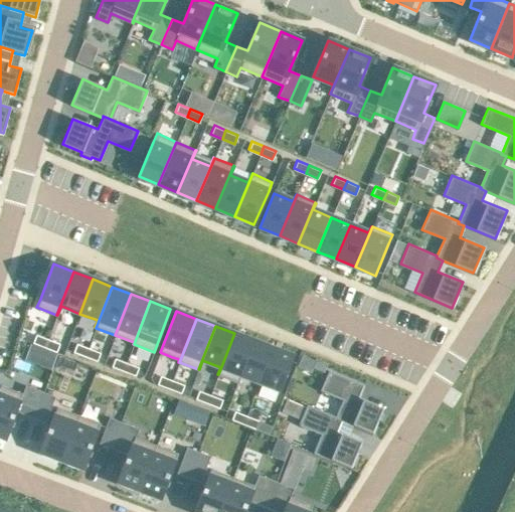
[(234,333),(218,374),(237,382),(253,341),(234,333)]
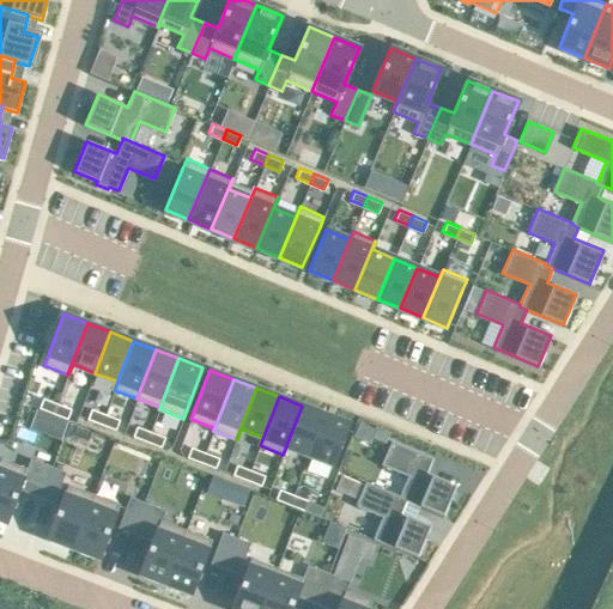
[(43,397),(38,407),(53,413),(58,402),(43,397)]
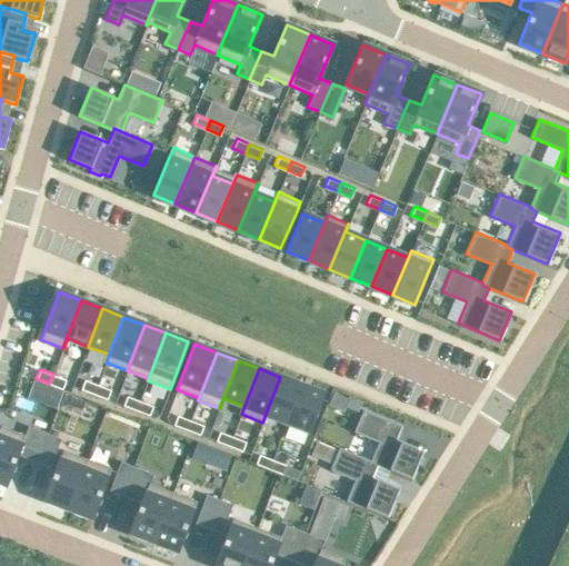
[(53,374),(49,384),(62,388),(66,379),(53,374)]
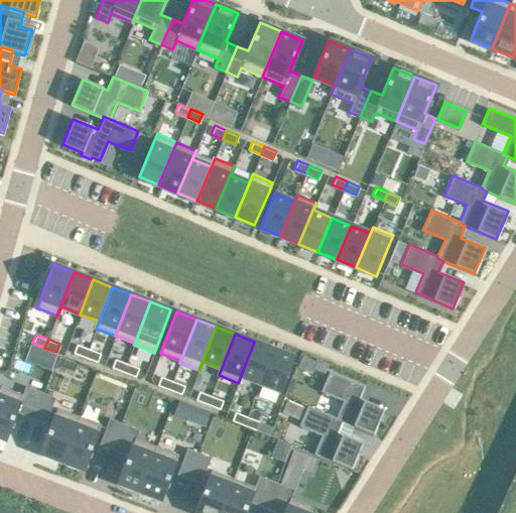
[(254,342),(238,383),(239,383),(241,376),(260,383),(273,349),(254,342)]
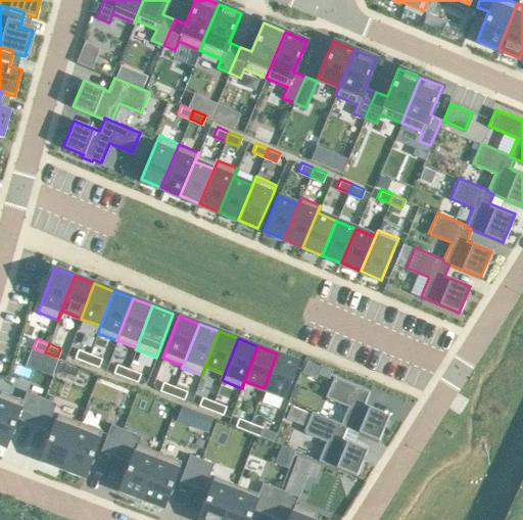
[(78,348),(75,357),(87,362),(90,352),(78,348)]
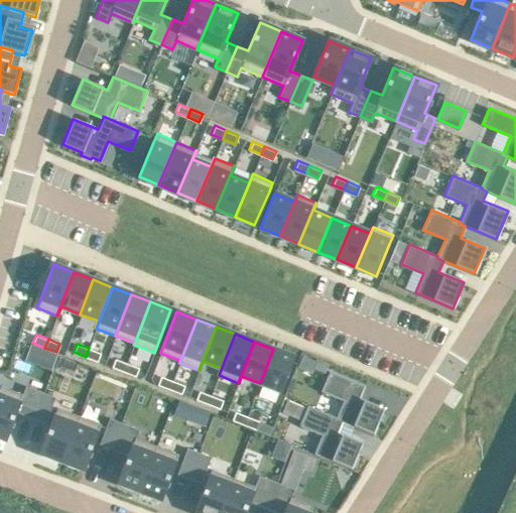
[(89,348),(86,357),(97,361),(101,353),(89,348)]
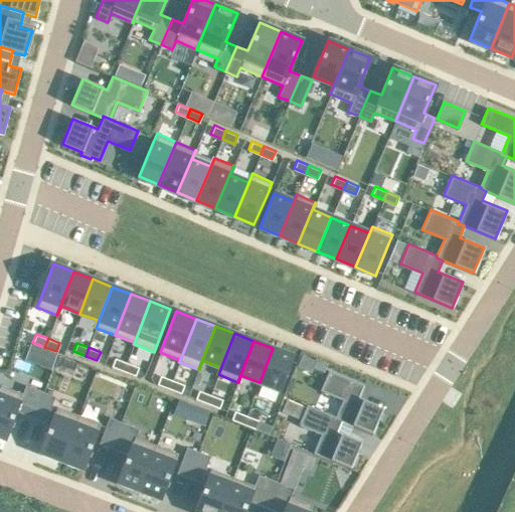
[(273,348),(260,382),(279,390),(293,356),(273,348)]
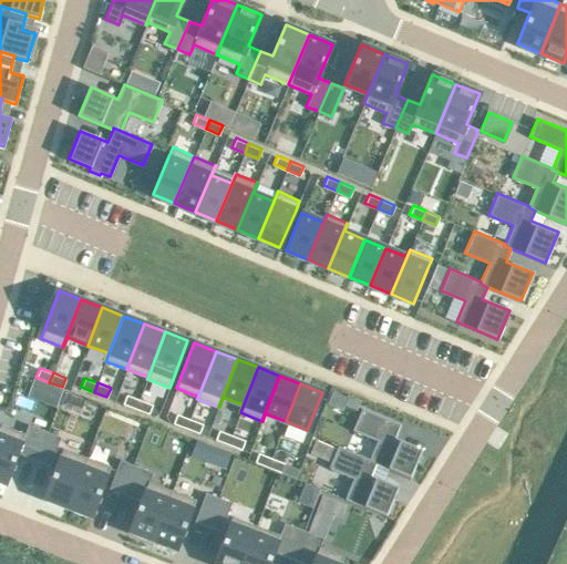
[(126,393),(123,403),(136,408),(140,399),(126,393)]
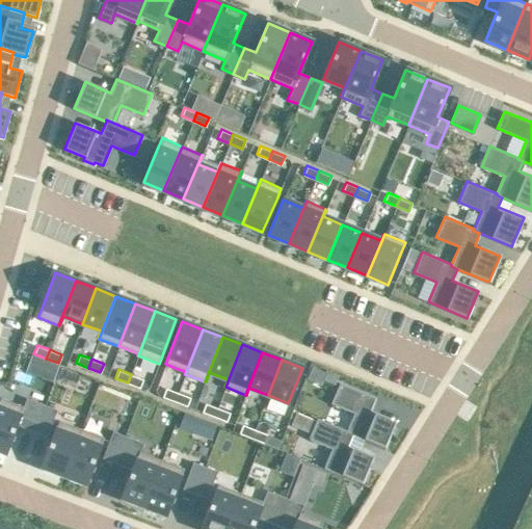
[(131,374),(128,382),(139,388),(143,378),(131,374)]
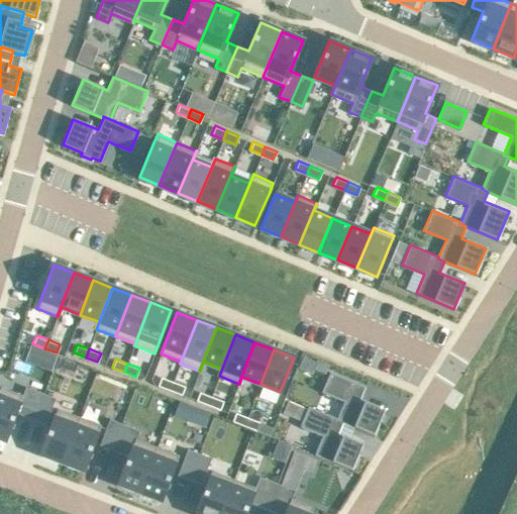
[(330,372),(322,391),(344,401),(336,418),(336,419),(342,422),(374,435),(384,409),(359,399),(365,386),(330,372)]
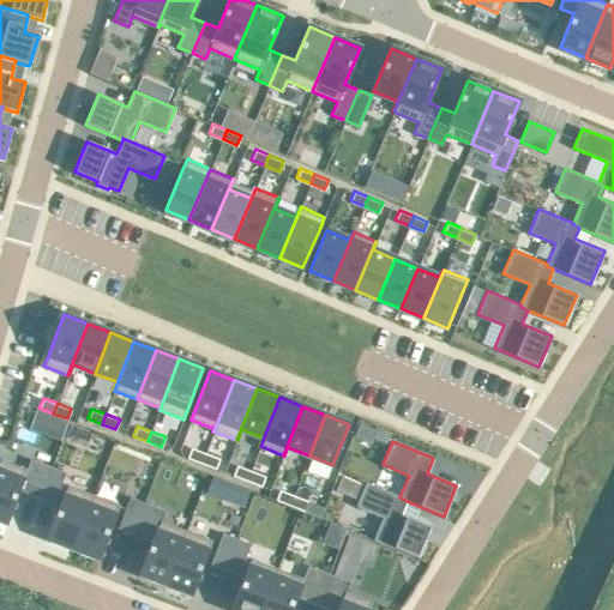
[(191,447),(187,457),(202,463),(205,452),(191,447)]
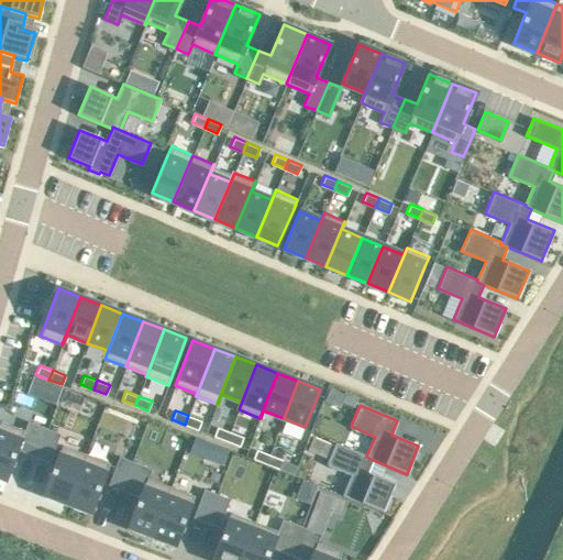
[(188,415),(185,425),(198,429),(201,420),(188,415)]
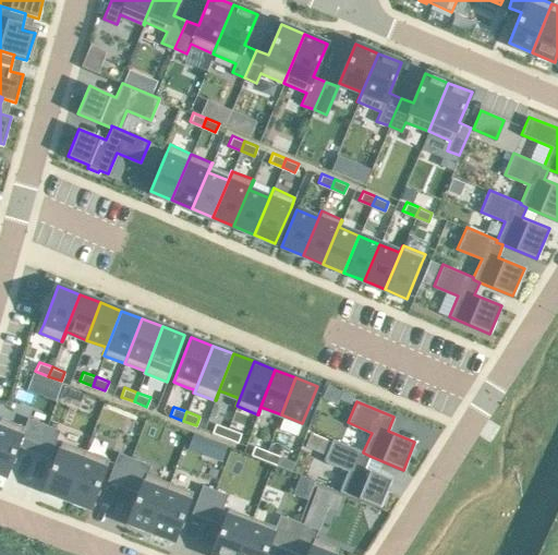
[(0,473),(5,475),(17,445),(36,453),(47,424),(28,417),(24,426),(0,417),(0,418),(0,473)]
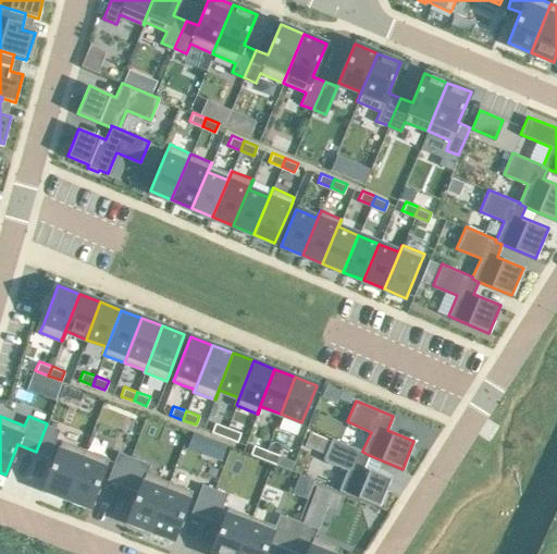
[(215,421),(211,431),(224,435),(227,427),(215,421)]
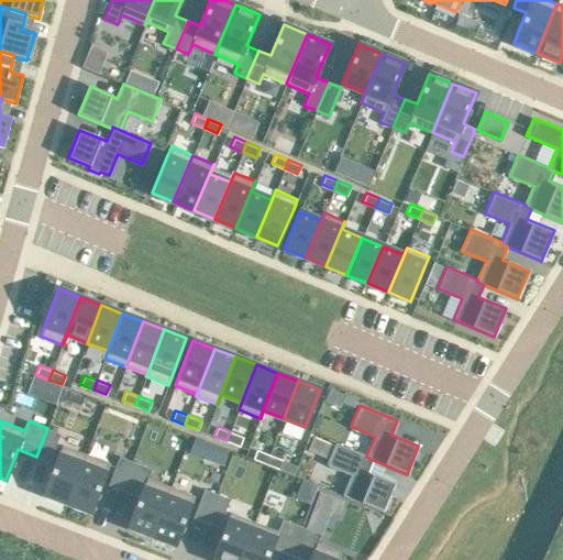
[(47,428),(36,457),(50,461),(59,432),(47,428)]
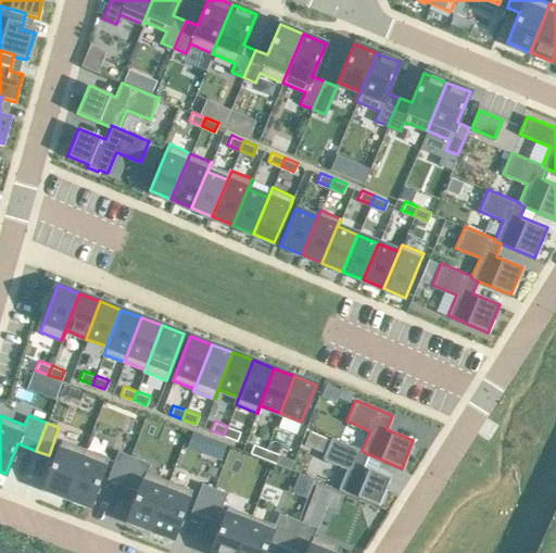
[(227,426),(224,435),(237,440),(240,431),(227,426)]
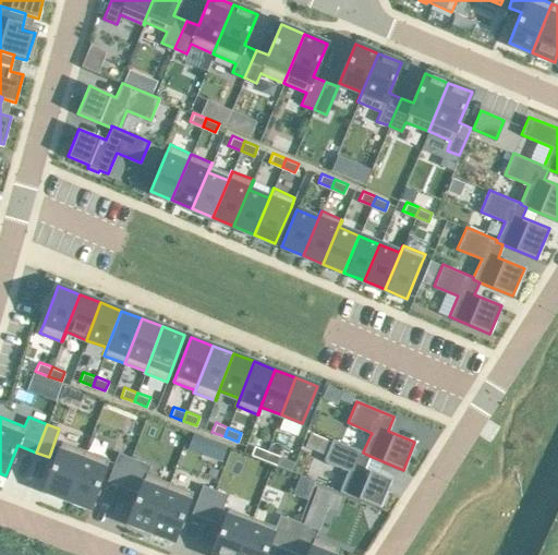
[(332,438),(324,460),(348,470),(339,491),(379,507),(391,480),(364,468),(370,456),(363,453),(363,451),(332,438)]
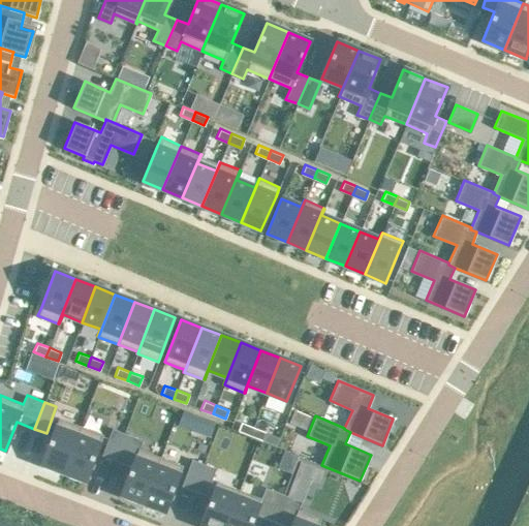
[(59,418),(40,464),(63,473),(81,426),(59,418)]
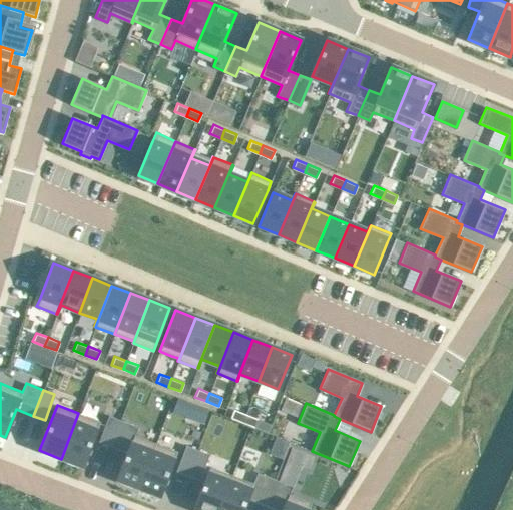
[(233,409),(230,417),(242,422),(245,413),(233,409)]
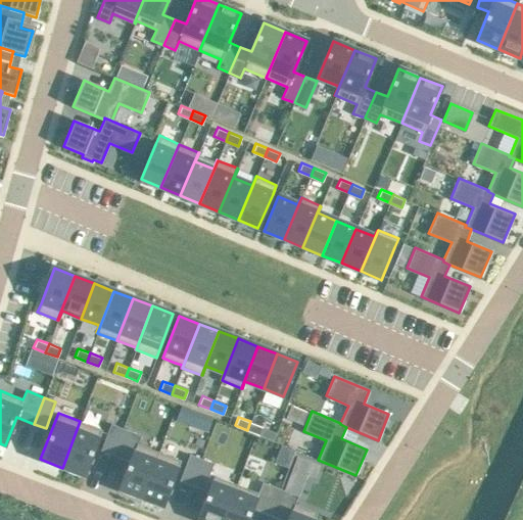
[(80,421),(62,468),(84,476),(102,430),(80,421)]
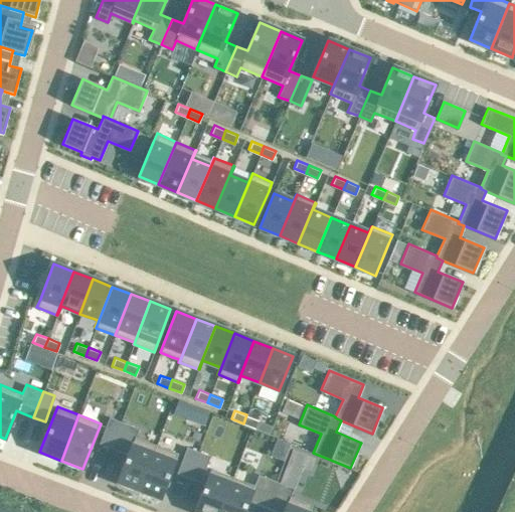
[(246,414),(243,423),(255,428),(259,419),(246,414)]
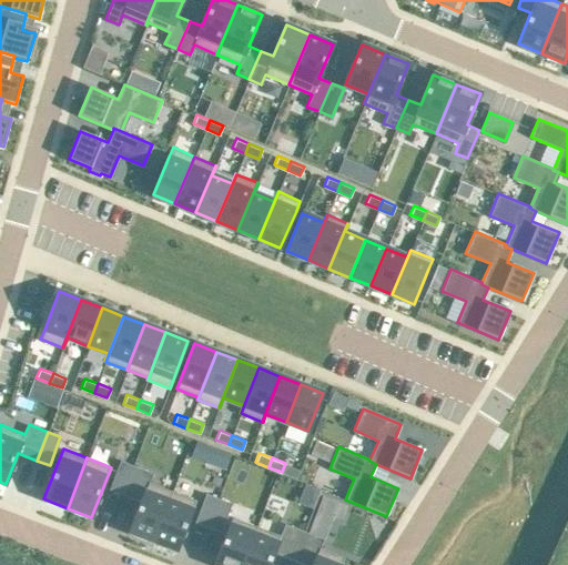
[(121,460),(110,488),(122,494),(133,465),(121,460)]
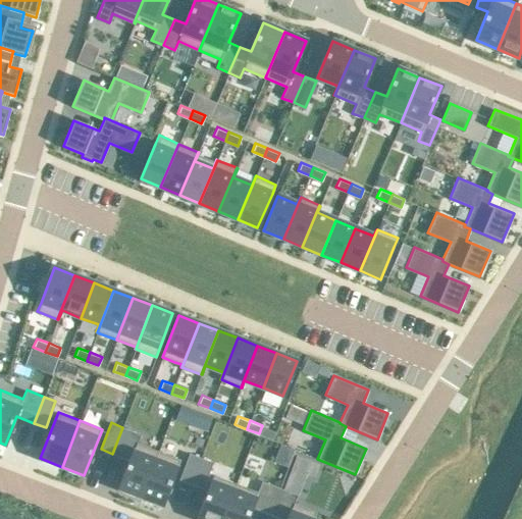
[(122,427),(112,454),(131,461),(119,488),(141,497),(158,451),(137,443),(141,433),(122,427)]
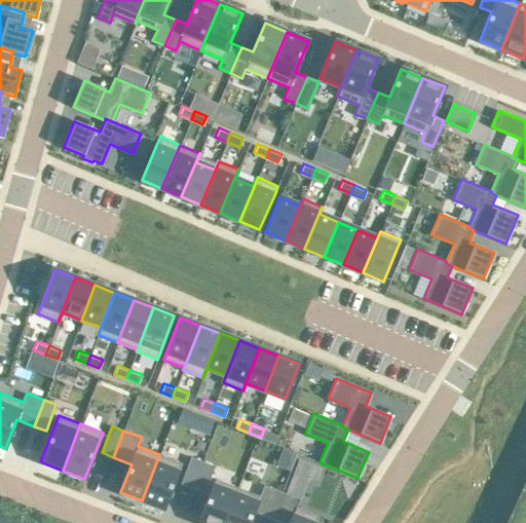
[(159,454),(142,500),(163,509),(182,462),(159,454)]
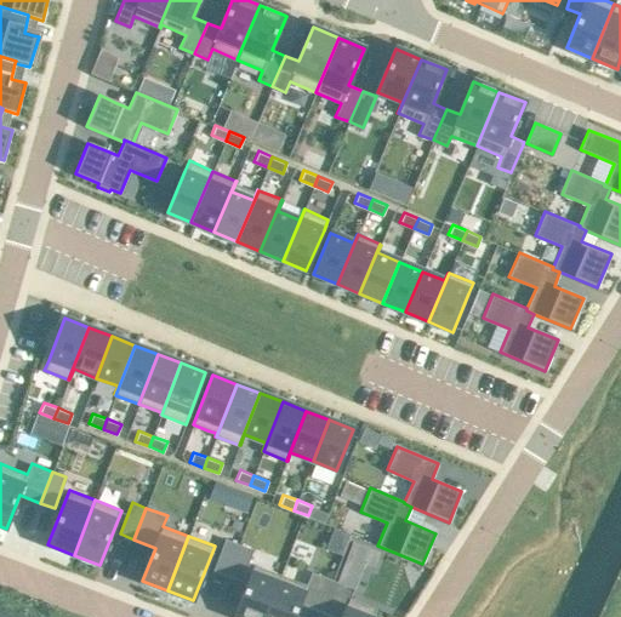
[(226,538),(212,569),(227,575),(239,543),(226,538)]
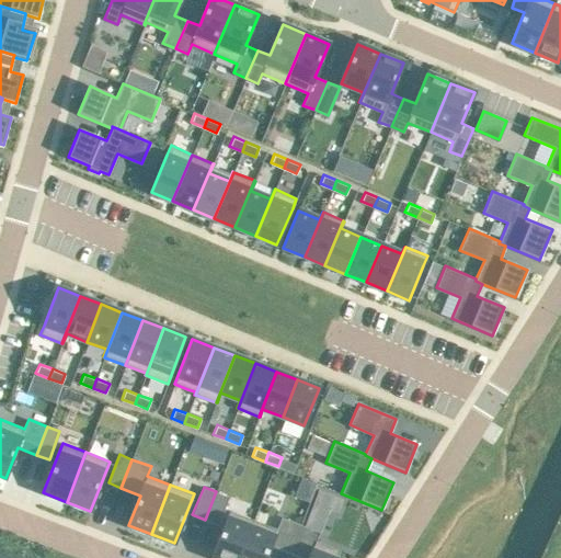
[(216,491),(205,520),(218,524),(229,497),(216,491)]
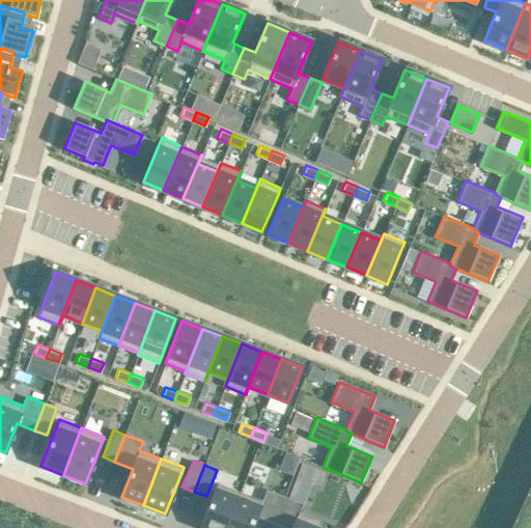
[(218,482),(201,527),(225,527),(240,492),(218,482)]
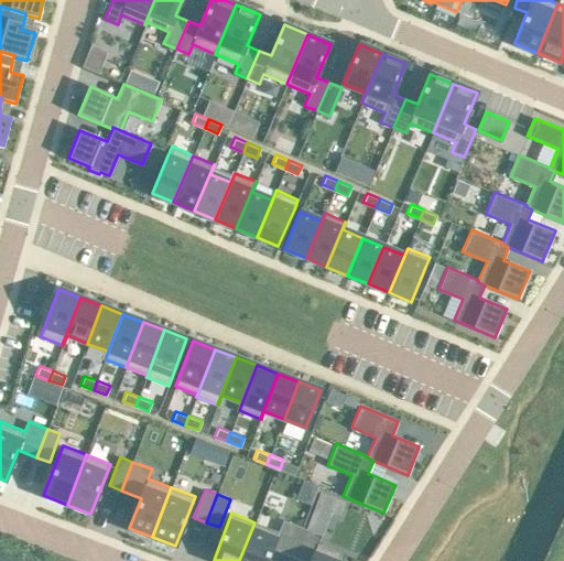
[(255,522),(239,560),(267,560),(272,548),(291,556),(302,527),(283,519),(279,531),(255,522)]
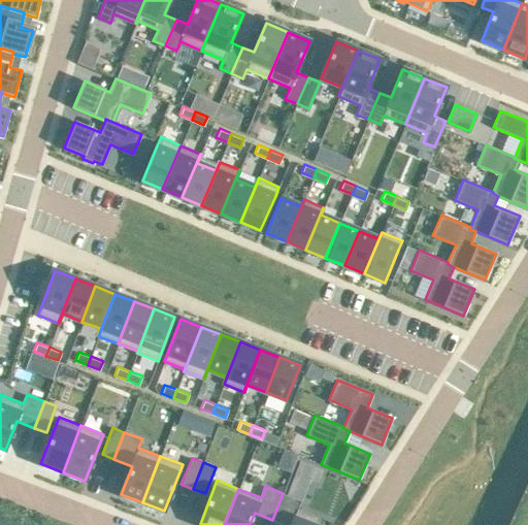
[(283,493),(272,520),(286,524),(317,524),(320,517),(297,509),(301,500),(283,493)]
